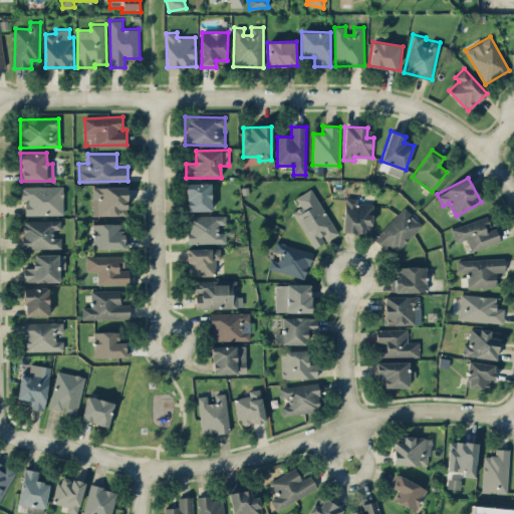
[(186,183),(187,211),(213,210),(212,182),(186,183)]
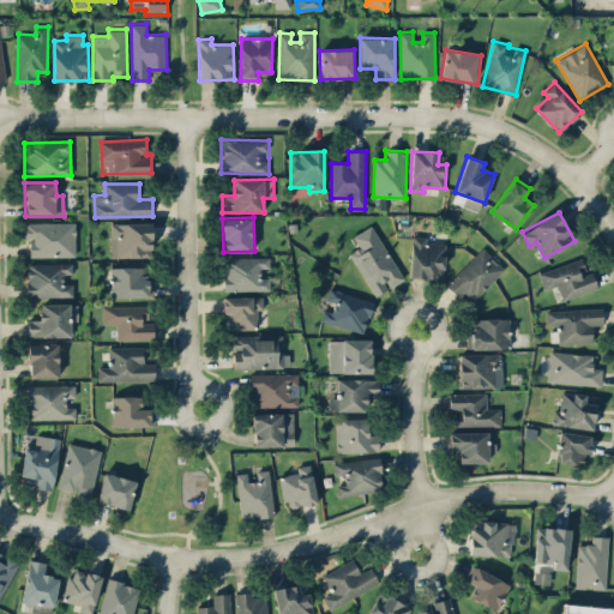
[(76,222),(25,222),(25,238),(30,238),(30,257),(76,256),(76,222)]
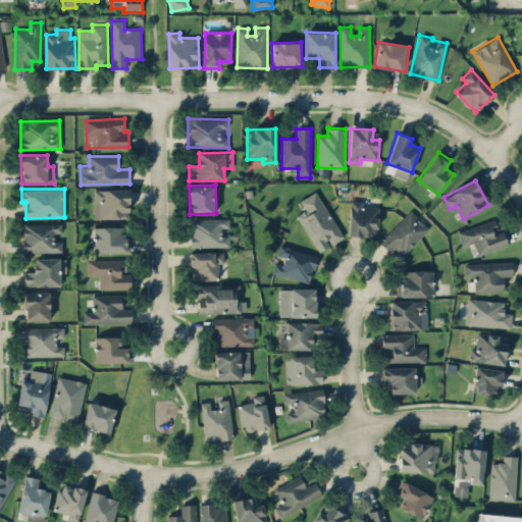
[(95,218),(129,217),(129,190),(94,190),(95,218)]
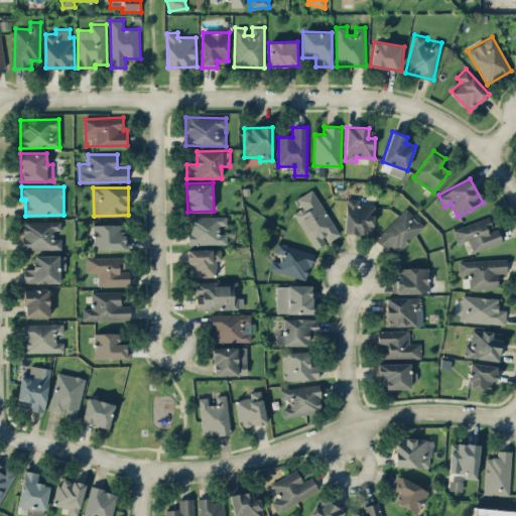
[(293,213),(314,248),(327,242),(339,235),(311,189),(296,199),(301,208),(293,213)]
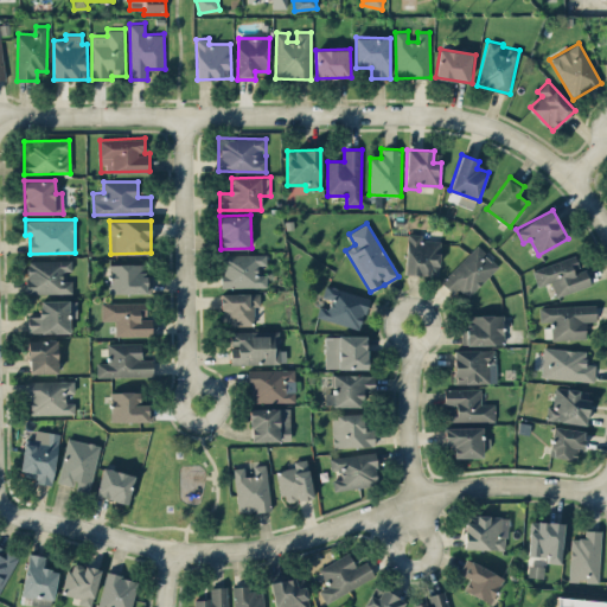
[(440,241),(420,241),(420,234),(407,234),(406,274),(440,275),(440,241)]
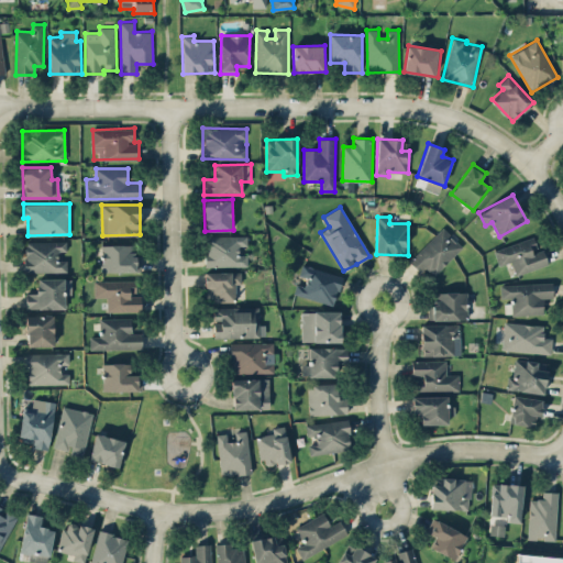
[(408,261),(420,273),(426,267),(433,275),(462,247),(443,228),(408,261)]
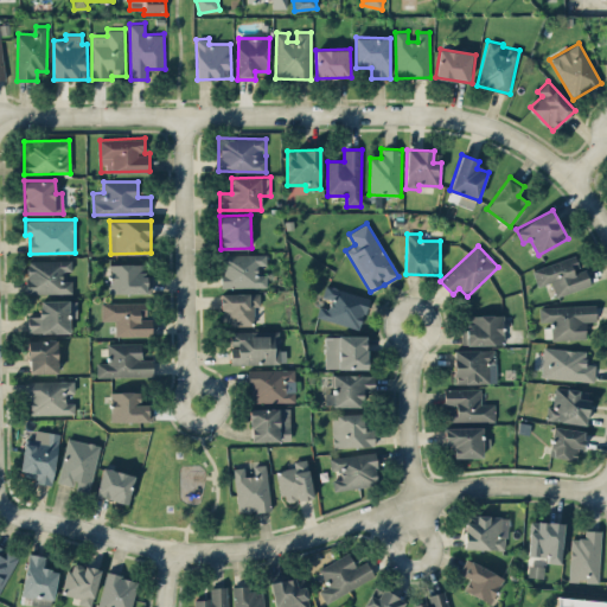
[(221,287),(267,287),(267,274),(257,274),(257,264),(267,264),(267,254),(221,254),(221,287)]
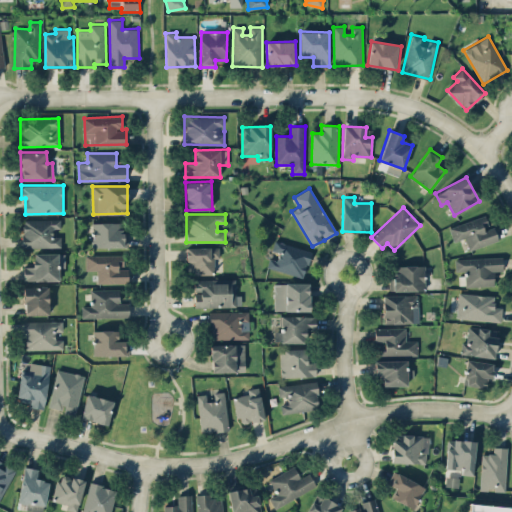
[(449,226),(454,242),(466,238),(469,250),(499,240),(495,225),(491,226),(488,215),(449,226)]
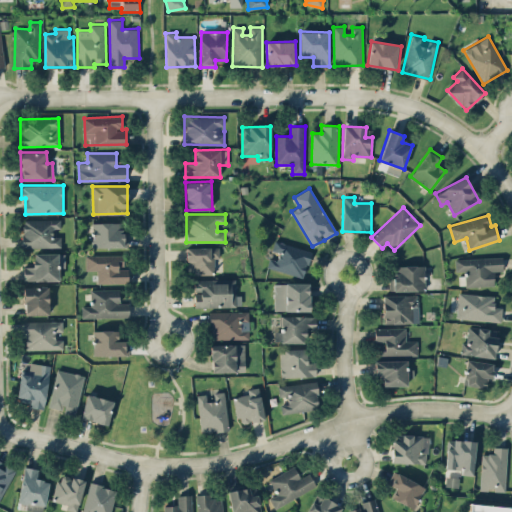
[(61,246),(61,230),(61,218),(22,219),(22,247),(61,246)]
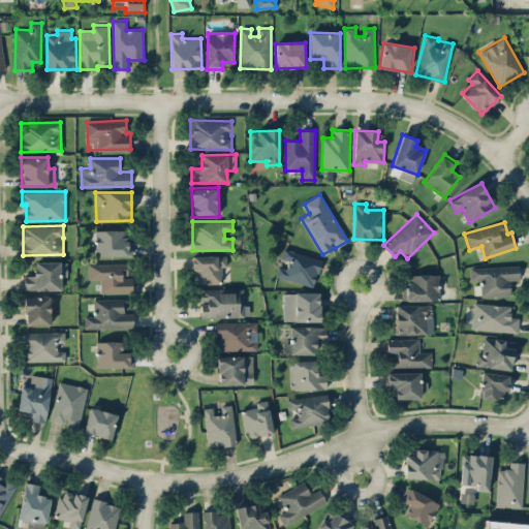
[(126,229),(94,229),(95,255),(133,255),(133,241),(126,241),(126,229)]
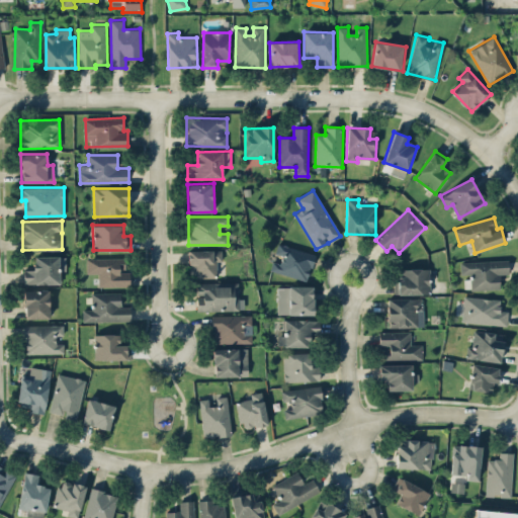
[(273,257),(270,270),(310,281),(317,254),(278,243),(274,257),(273,257)]
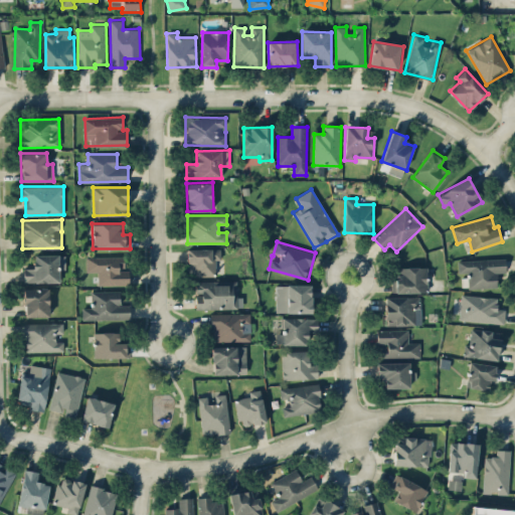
[(215,259),(222,259),(222,248),(188,249),(188,276),(215,276),(215,259)]
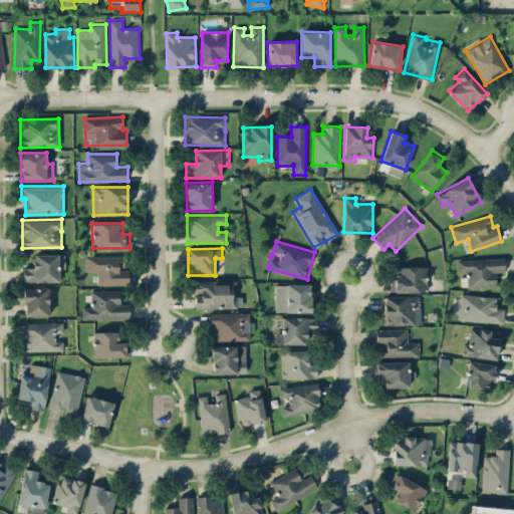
[(23,282),(59,281),(58,266),(64,266),(64,254),(33,254),(33,267),(23,267),(23,282)]
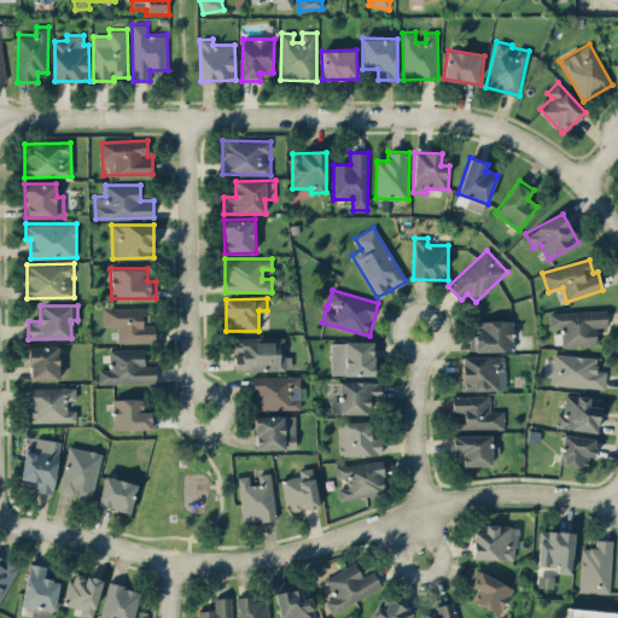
[(103,308),(103,326),(117,326),(117,342),(155,340),(155,322),(150,322),(150,307),(103,308)]
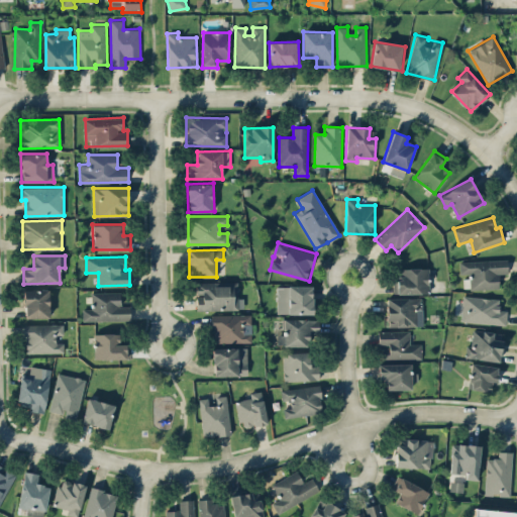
[(459,261),(459,275),(470,274),(470,289),(500,288),(499,274),(508,273),(508,260),(459,261)]
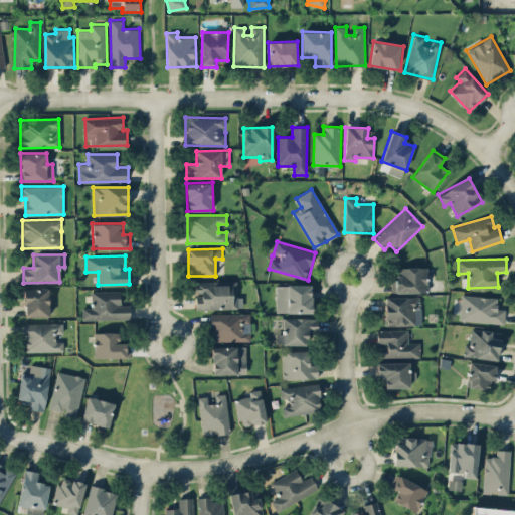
[(389,278),(389,293),(427,292),(426,267),(394,268),(395,277),(389,278)]
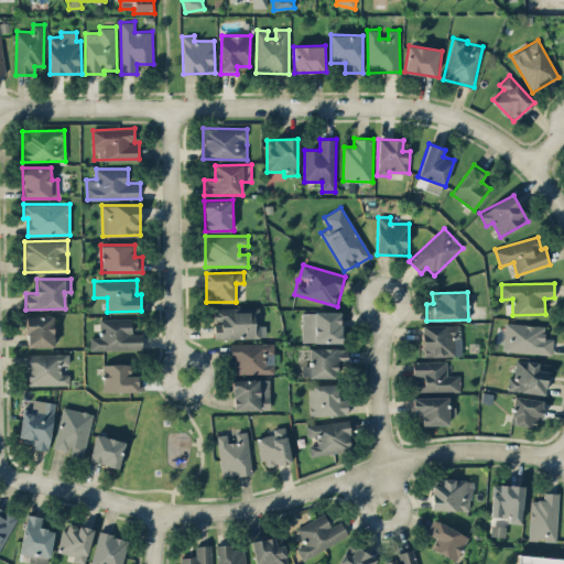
[(215,337),(267,337),(267,325),(260,325),(260,307),(213,307),(213,322),(215,322),(215,337)]
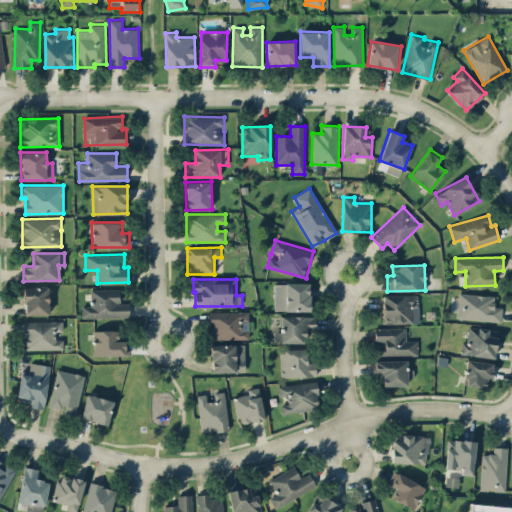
[(311,310),(311,283),(274,283),(274,310),(311,310)]
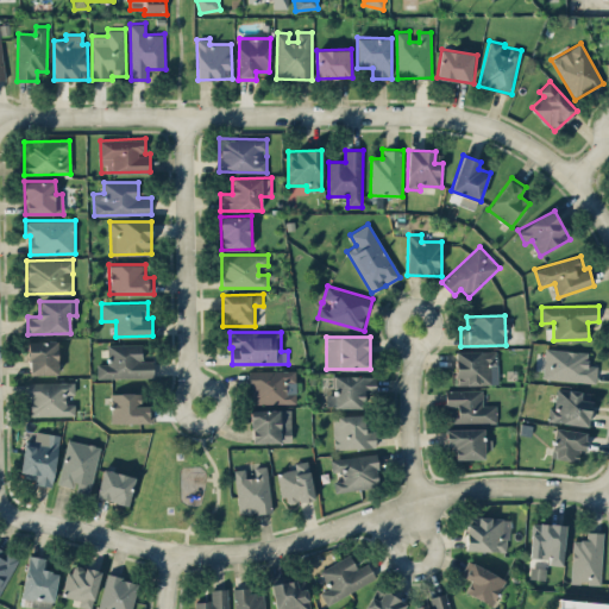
[(29,375),(58,375),(60,340),(29,340),(29,375)]
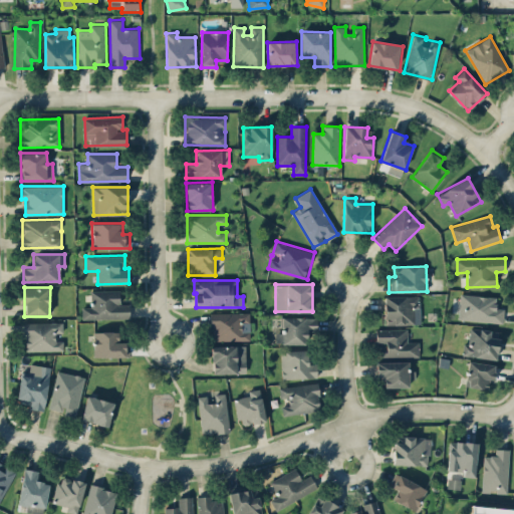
[(81,318),(130,319),(130,303),(119,303),(120,290),(91,290),(91,306),(82,306),(81,318)]
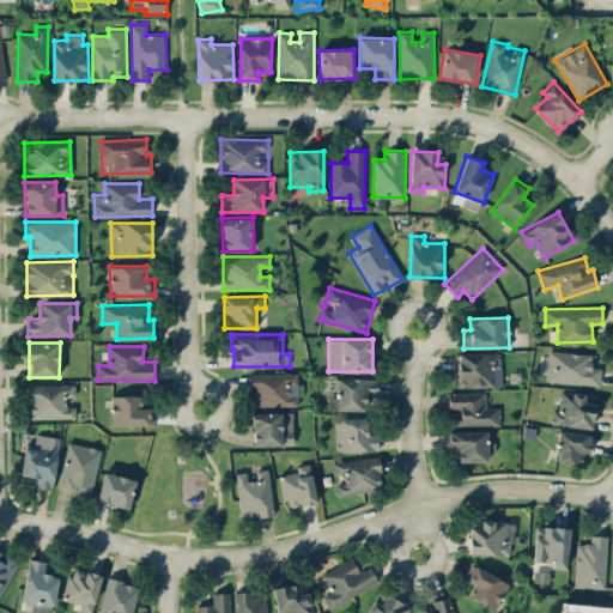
[(546,382),(600,384),(600,368),(593,366),(593,353),(547,351),(546,382)]
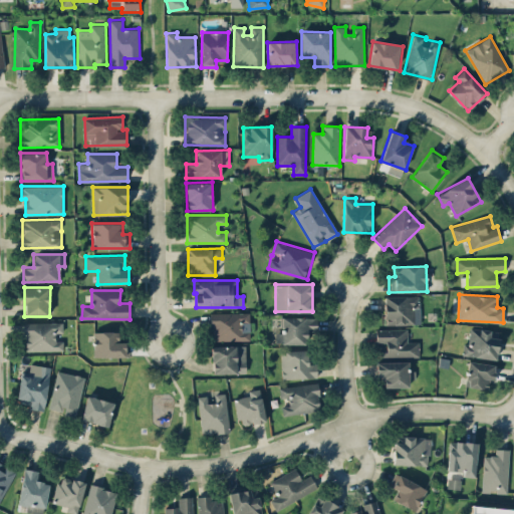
[(383,296),(384,324),(421,323),(420,296),(383,296)]
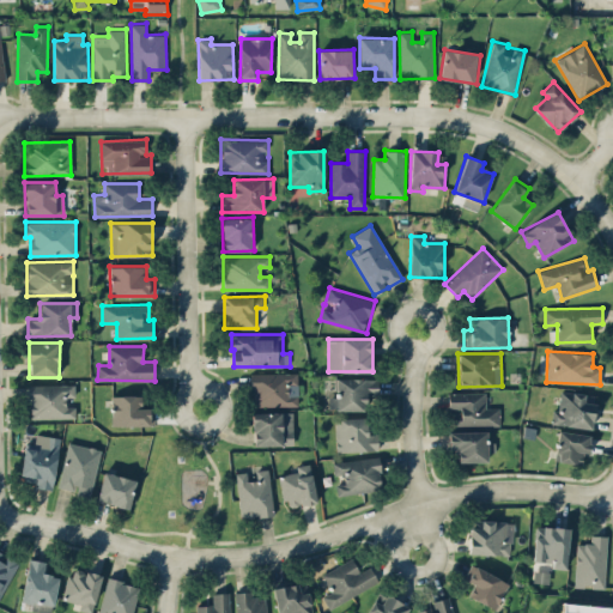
[(298,372),(250,374),(252,406),(299,405),(298,392),(293,393),(292,384),(298,384),(298,372)]
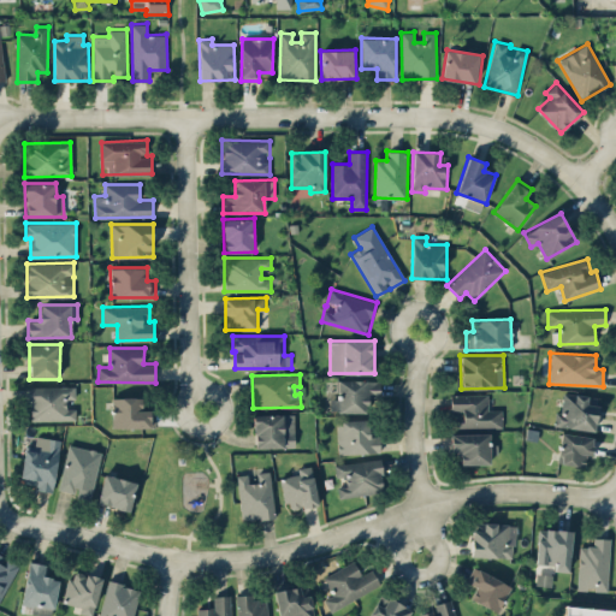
[(366,413),(366,402),(381,402),(381,380),(336,379),(336,398),(331,398),(331,412),(366,413)]
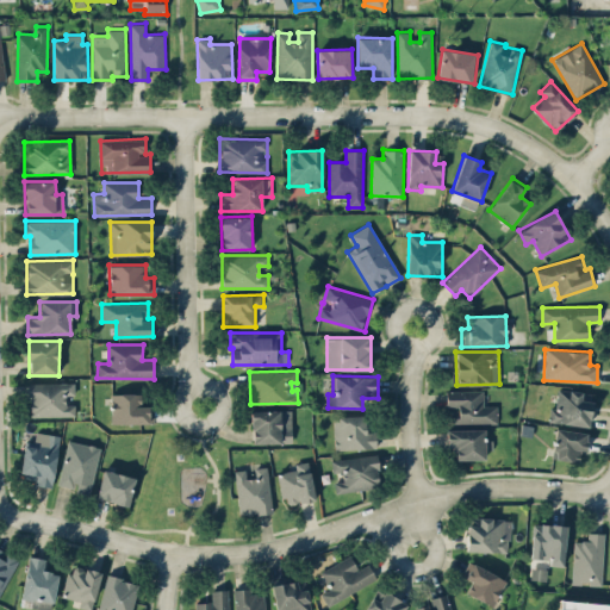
[(75,383),(29,383),(30,416),(76,416),(76,404),(66,404),(66,394),(75,394),(75,383)]
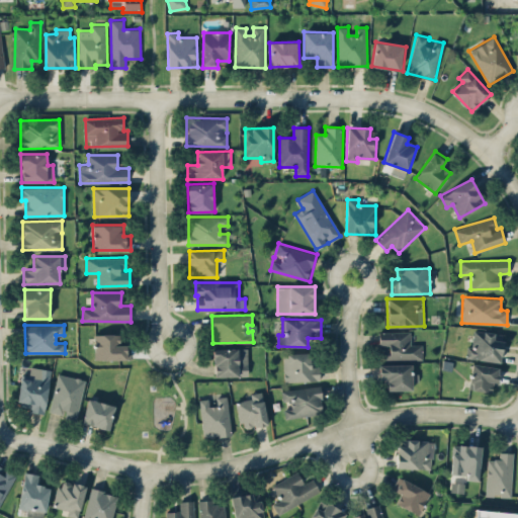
[(465,358),(504,362),(506,346),(502,346),(503,335),(497,335),(497,333),(473,330),(471,346),(466,346),(465,358)]
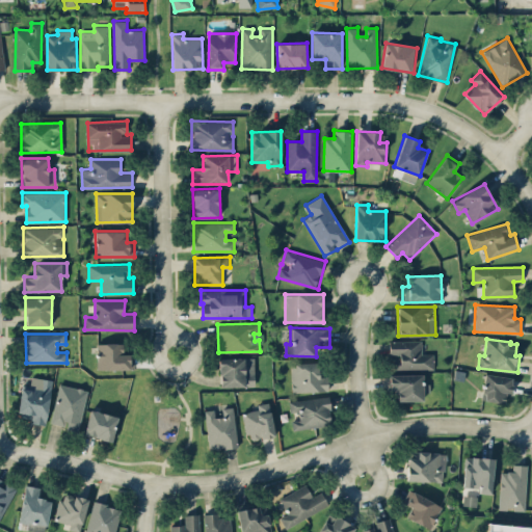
[(390,341),(390,369),(433,369),(433,353),(422,353),(421,340),(390,341)]
